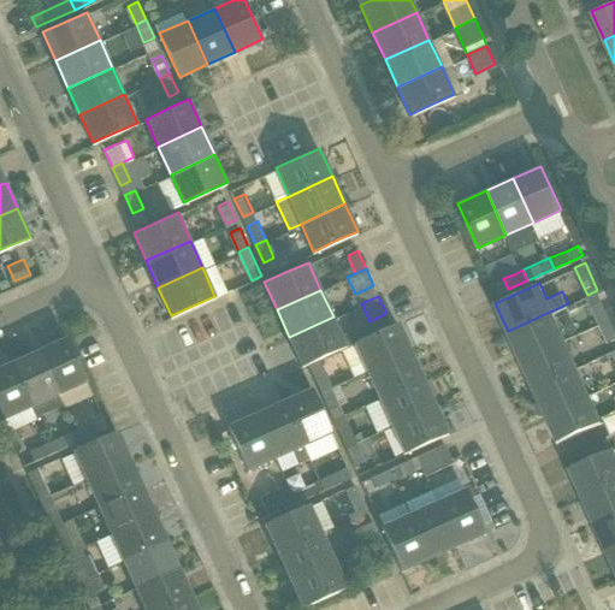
[(602,300),(591,305),(599,323),(610,318),(602,300)]
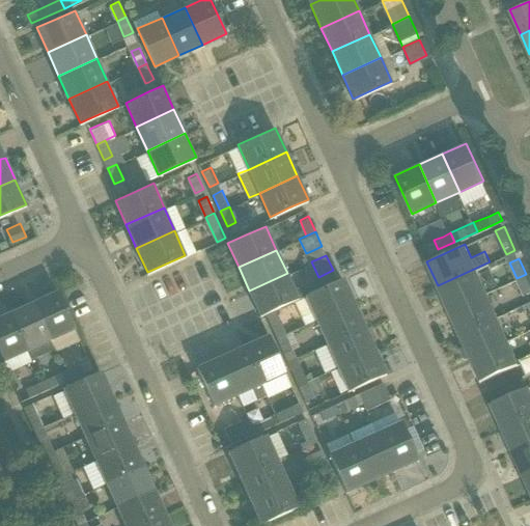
[(490,261),(438,285),(448,309),(486,292),(476,269),(490,263),(490,261)]
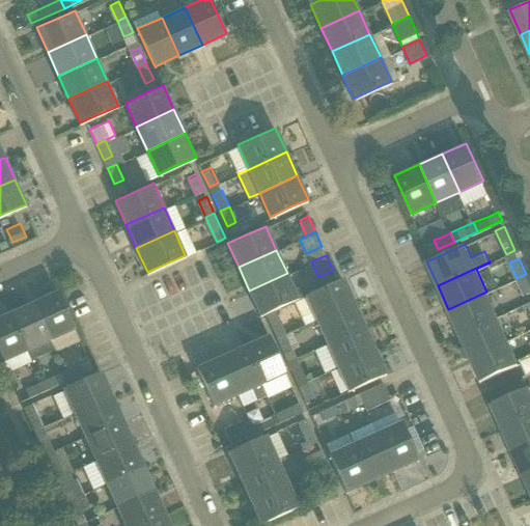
[(287,273),(249,291),(259,314),(305,295),(310,292),(306,282),(294,287),(287,273)]
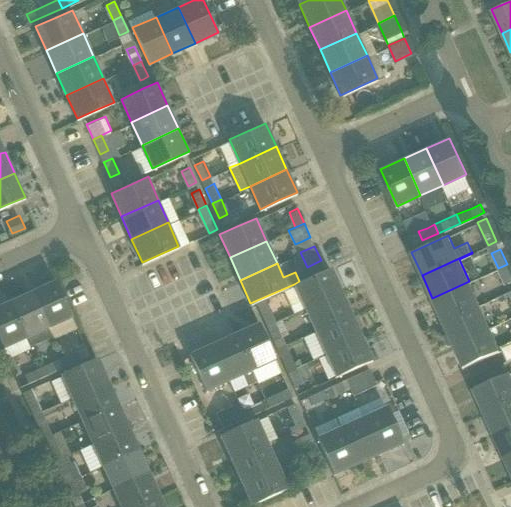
[(510,272),(507,264),(498,268),(502,275),(503,277),(505,283),(510,280),(510,272)]
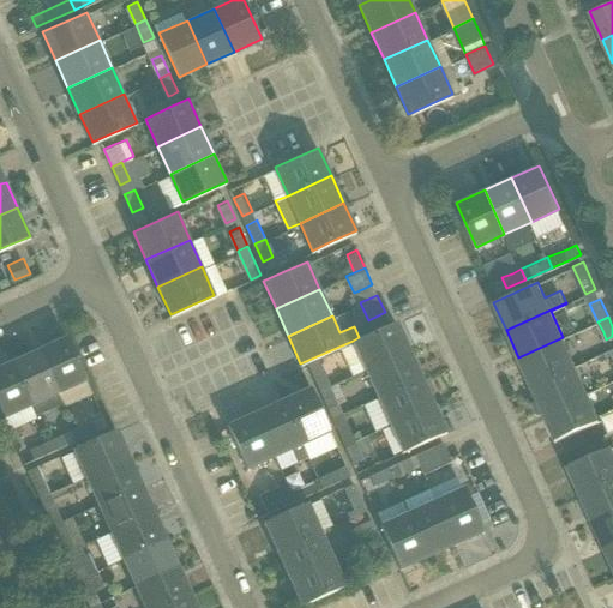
[(359,337),(353,341),(365,367),(409,348),(396,320),(359,337)]
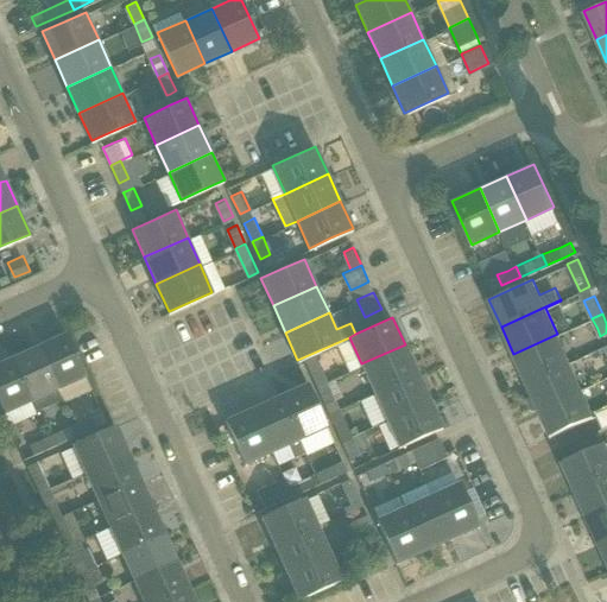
[(67,331),(39,343),(58,387),(86,375),(67,331)]
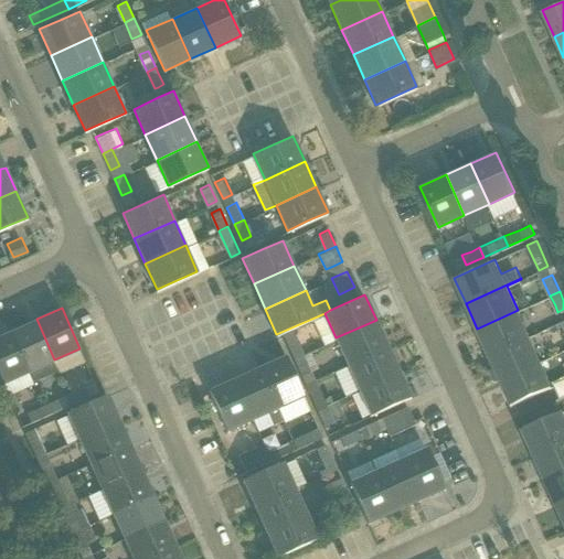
[(518,310),(477,329),(488,353),(529,335),(518,310)]
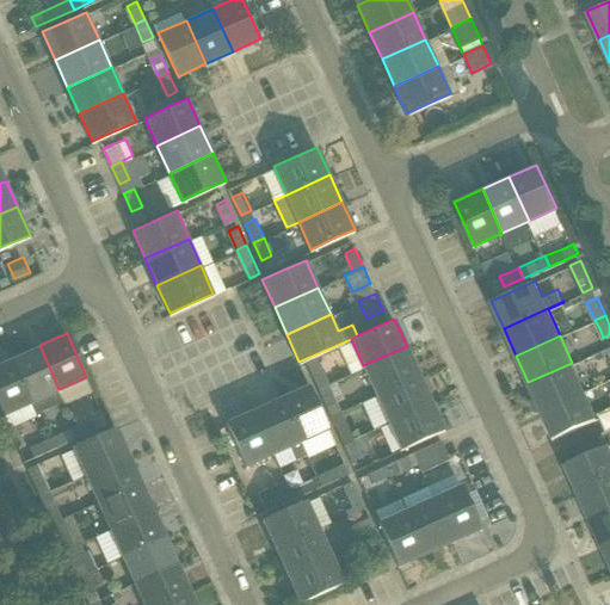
[(39,345),(12,358),(31,401),(59,389),(39,345)]
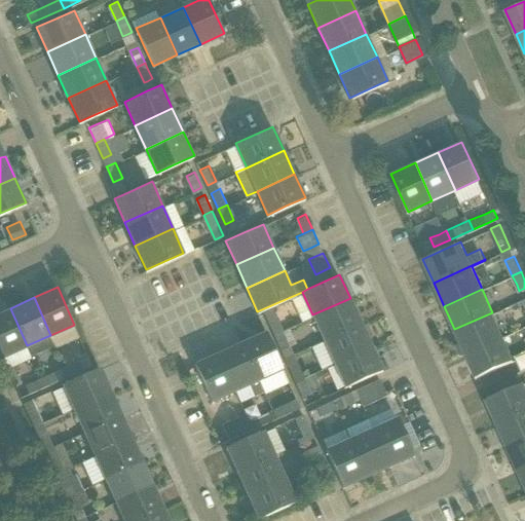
[(350,298),(312,314),(324,338),(361,322),(350,298)]
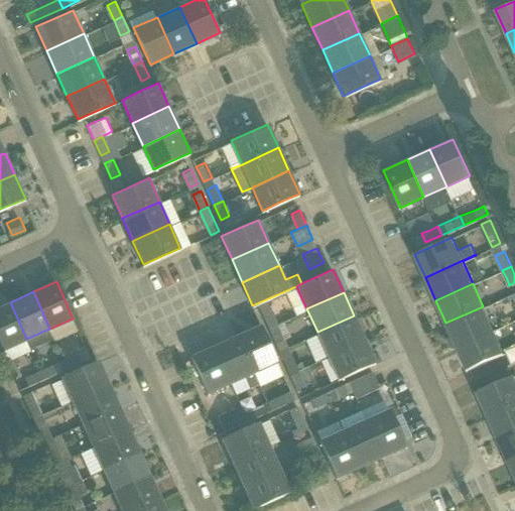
[(10,302),(0,305),(0,343),(3,349),(26,339),(10,302)]
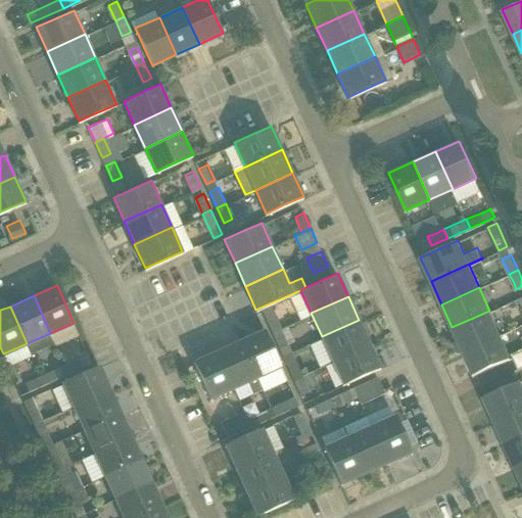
[(489,311),(452,327),(462,350),(500,333),(489,311)]
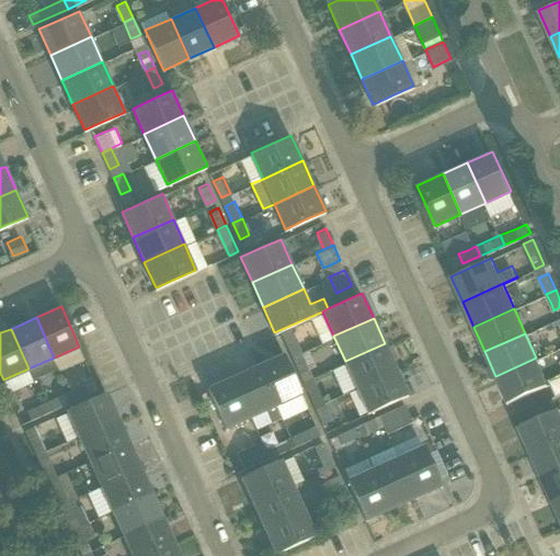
[(295,335),(285,339),(289,349),(293,354),(301,350),(295,335)]
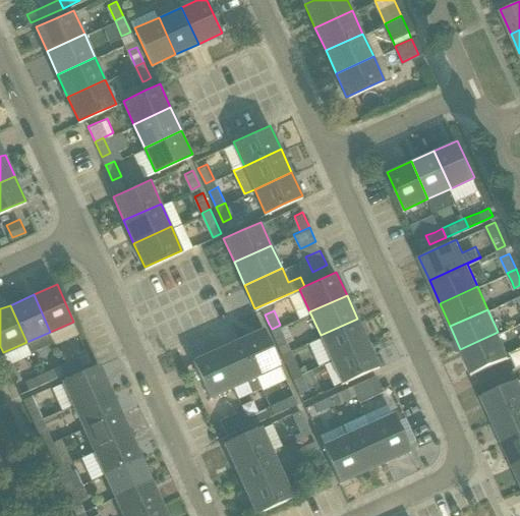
[(357,319),(321,335),(331,358),(368,342),(357,319)]
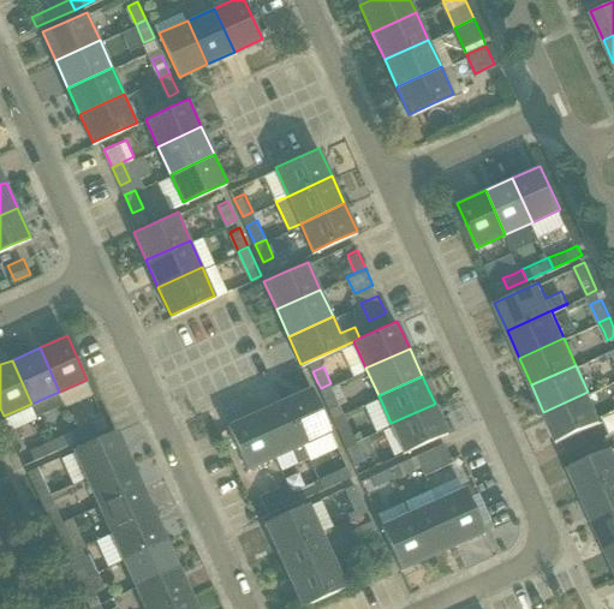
[(331,383),(321,388),(329,407),(339,402),(347,399),(339,381),(332,384),(331,383)]
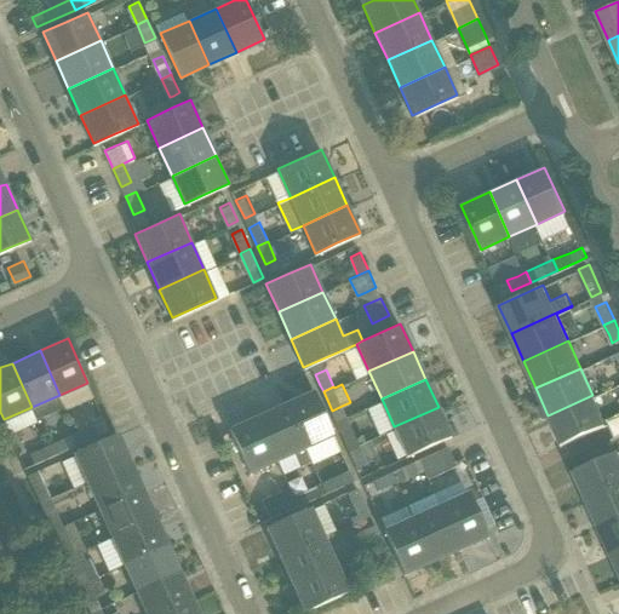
[(314,389),(285,402),(305,447),(307,446),(308,448),(334,436),(314,389)]
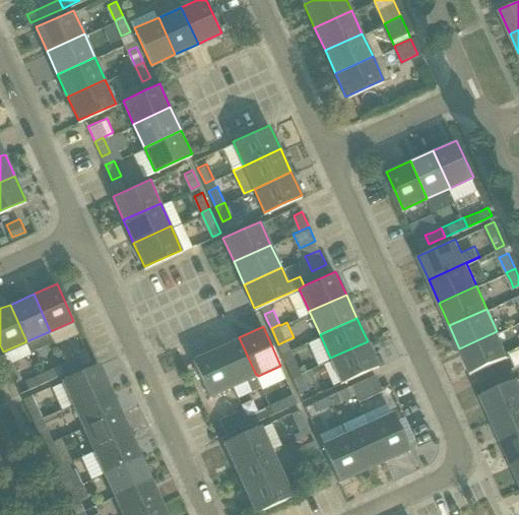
[(497,331),(459,348),(470,372),(489,364),(508,356),(497,331)]
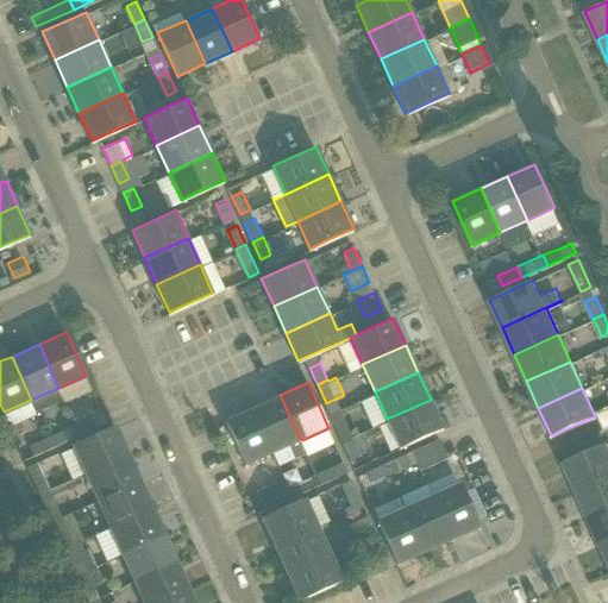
[(280,395),(254,407),(274,452),(290,445),(295,456),(307,451),(302,440),(301,438),(300,439),(280,395)]
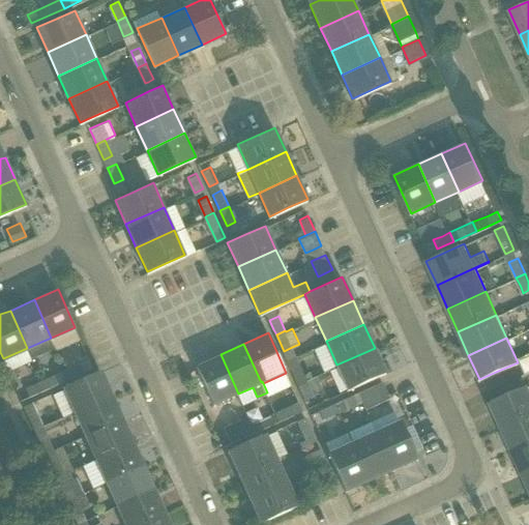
[(375,348),(336,365),(348,388),(385,372),(375,348)]
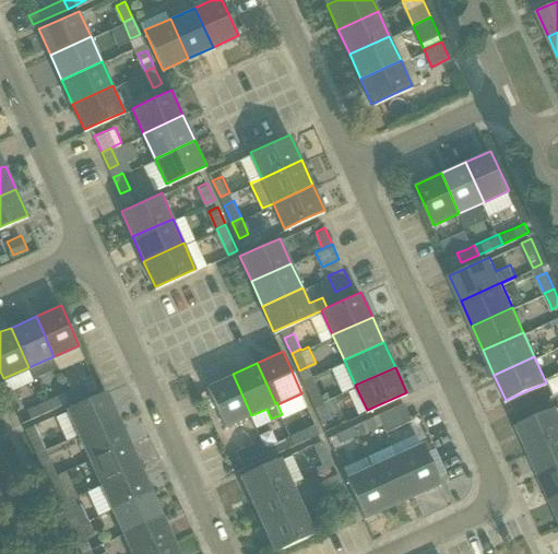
[(233,374),(206,386),(225,425),(226,426),(251,415),(233,374)]
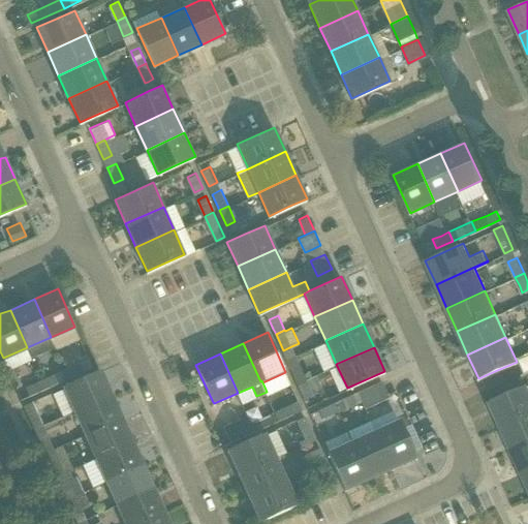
[(81,360),(64,368),(66,372),(68,376),(73,374),(85,369),(81,360)]
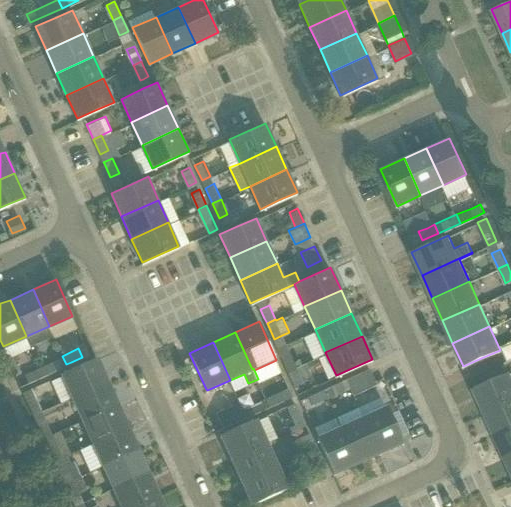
[(290,351),(281,355),(287,369),(296,365),(290,351)]
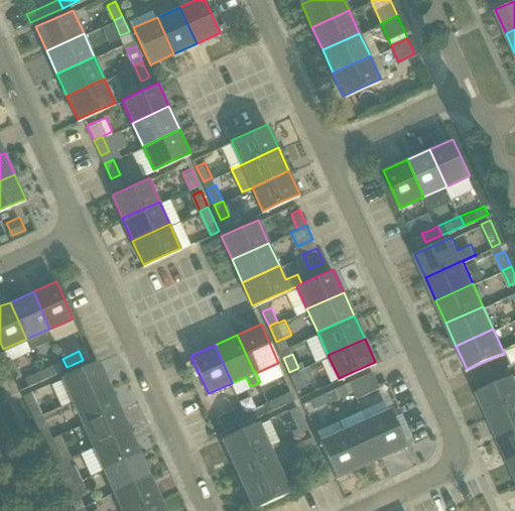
[(40,369),(40,370),(43,377),(45,376),(57,371),(59,370),(67,367),(65,363),(62,359),(55,362),(40,369)]
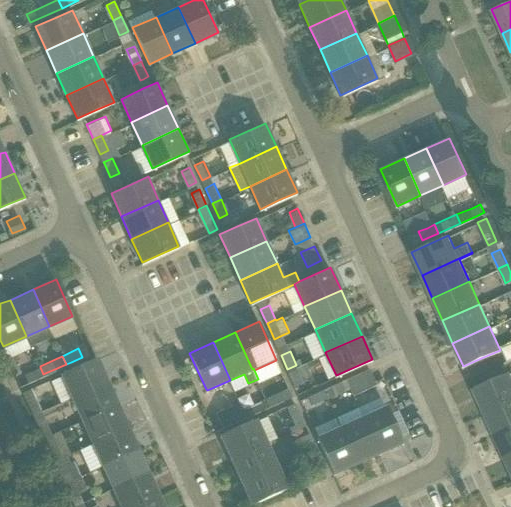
[(97,357),(61,373),(71,396),(108,380),(97,357)]
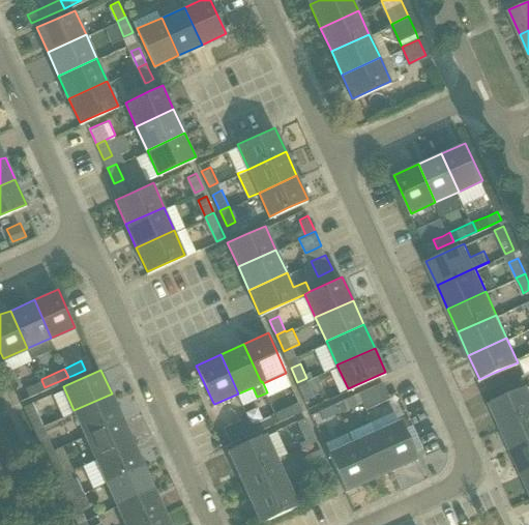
[(306,378),(297,382),(305,399),(314,395),(306,378)]
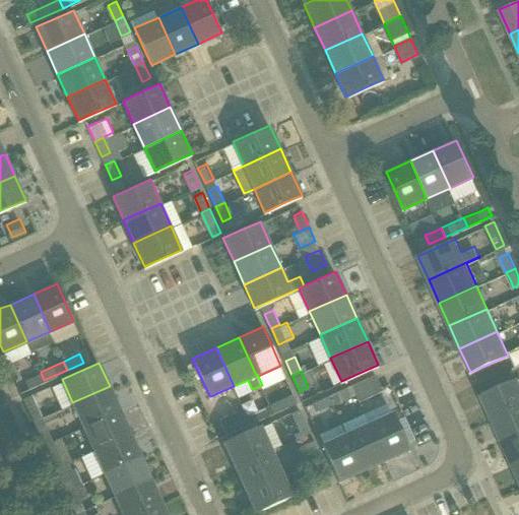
[(41,372),(25,379),(29,387),(44,380),(41,373),(41,372)]
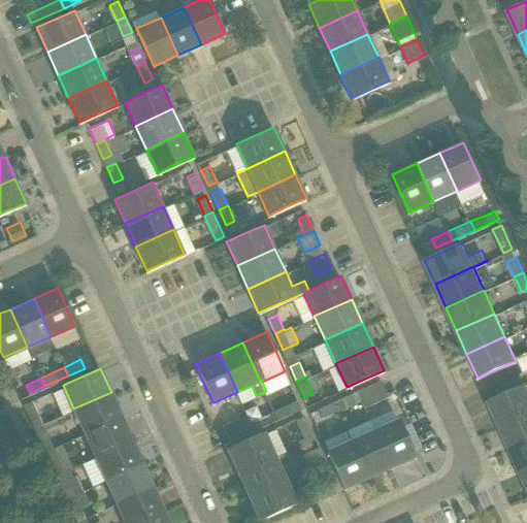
[(357,390),(361,398),(364,405),(388,394),(381,379),(357,390)]
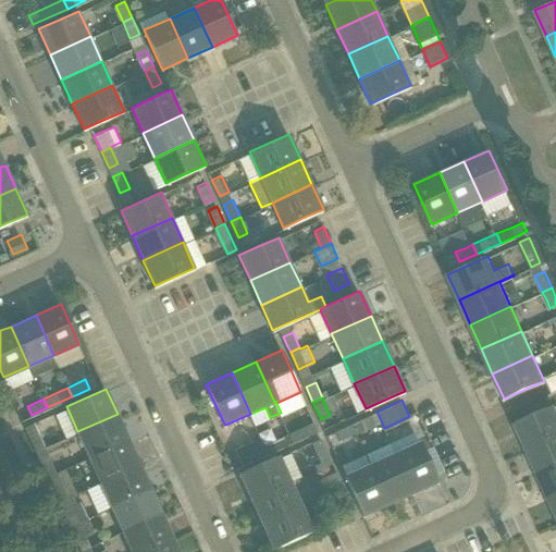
[(534,414),(515,422),(526,448),(555,433),(555,404),(534,414)]
